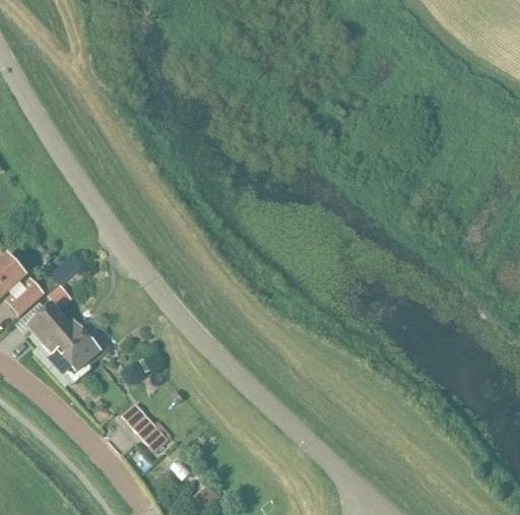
[(26,275),(7,254),(0,260),(0,299),(4,296),(8,300),(6,301),(18,315),(43,294),(30,279),(28,280),(24,276),(26,275)]
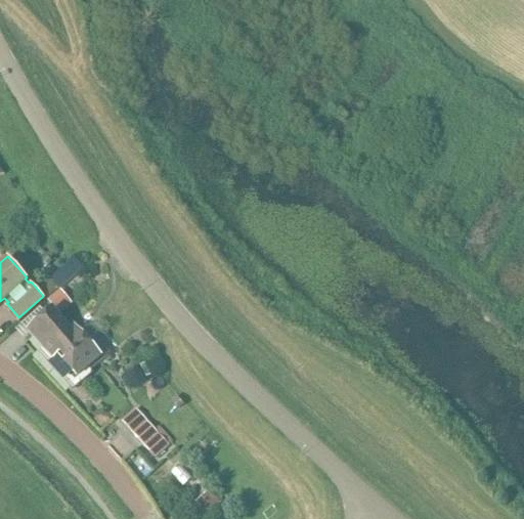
[(57,354),(77,375),(101,353),(74,323),(71,327),(52,308),(29,331),(53,357),(57,354)]
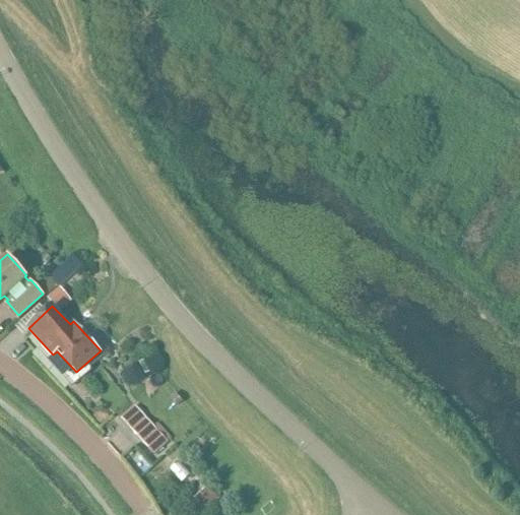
[(122,415),(133,427),(146,414),(136,403),(122,415)]
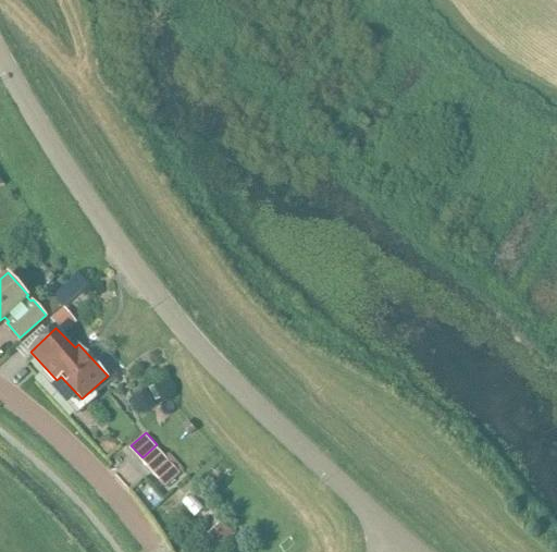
[(168,457),(153,470),(165,482),(180,469),(168,457)]
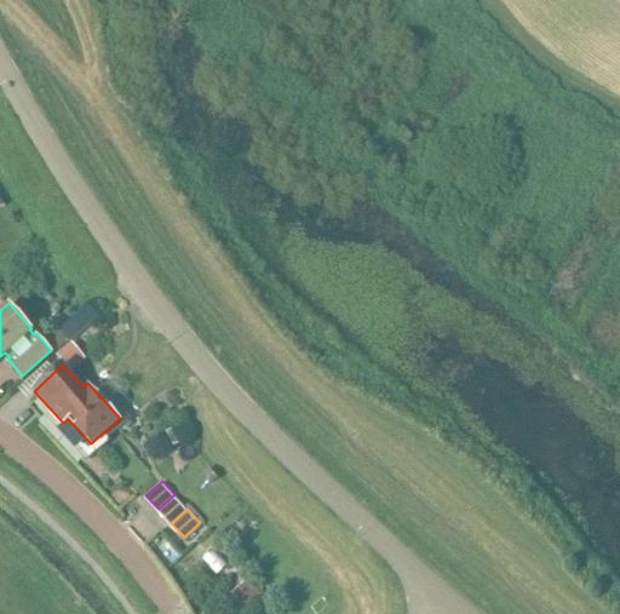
[(276,600),(268,589),(259,596),(268,607),(276,600)]
